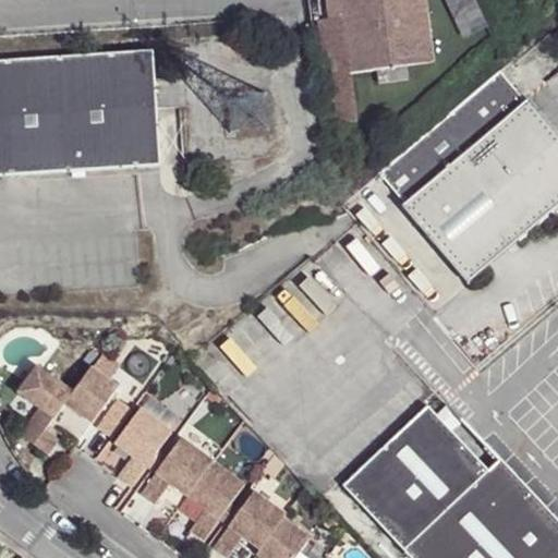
[(326,0),(327,9),(327,16),(339,15),(347,69),(374,65),(376,80),(404,74),(403,61),(431,57),(422,0),(326,0)]
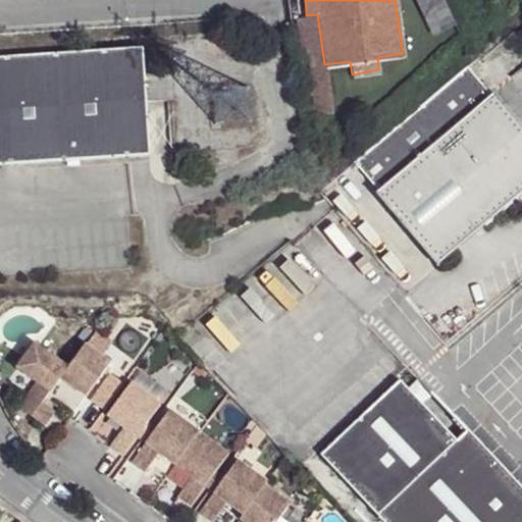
[(145,43),(0,52),(0,160),(153,151),(145,43)]
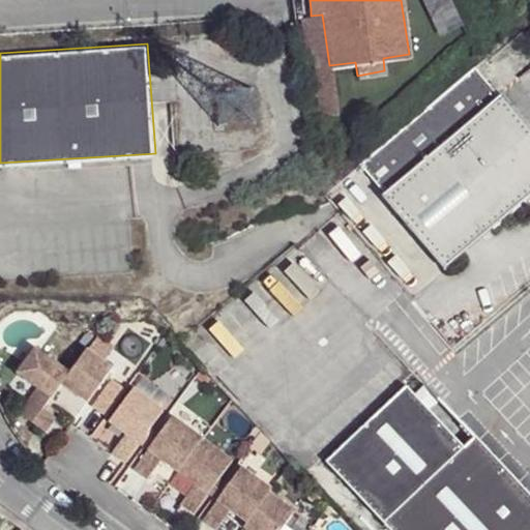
[(529,202),(529,124),(506,95),(384,198),(446,273),(529,202)]
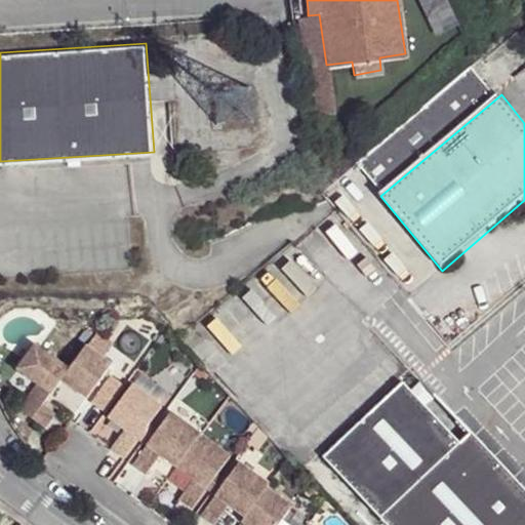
[(290,246),(208,326),(227,346),(309,265),(290,246)]
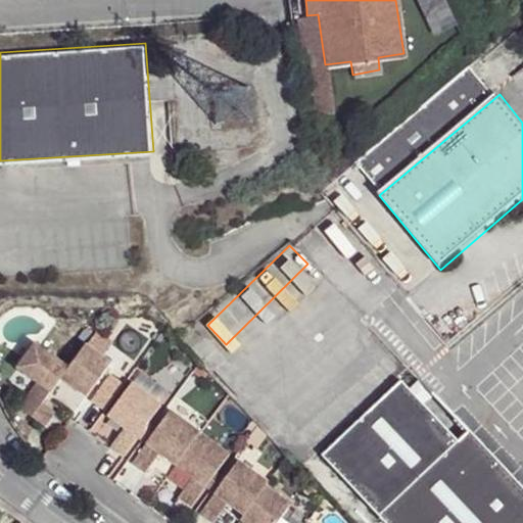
[(33,342),(14,368),(35,382),(49,392),(67,367),(33,342)]
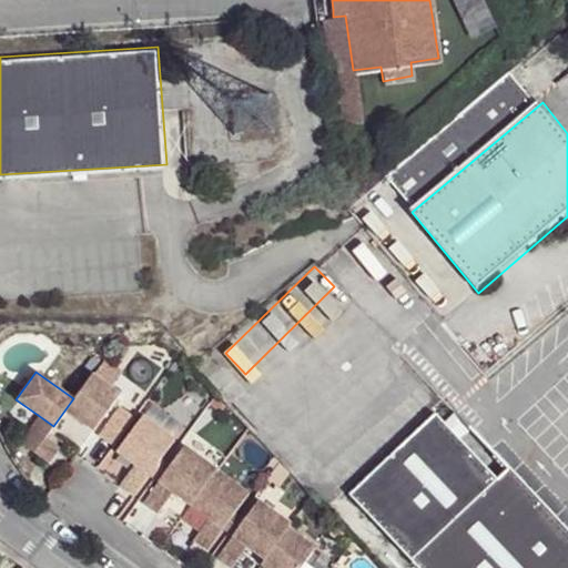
[(118,393),(91,373),(73,398),(64,411),(91,430),(118,393)]
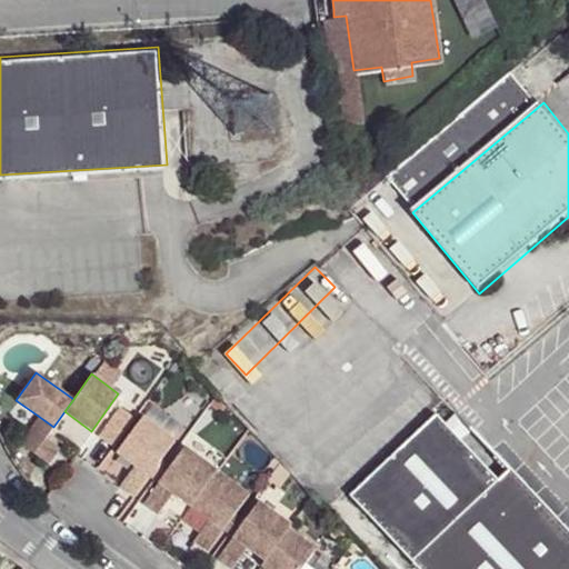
[(116,406),(97,435),(112,446),(132,418),(116,406)]
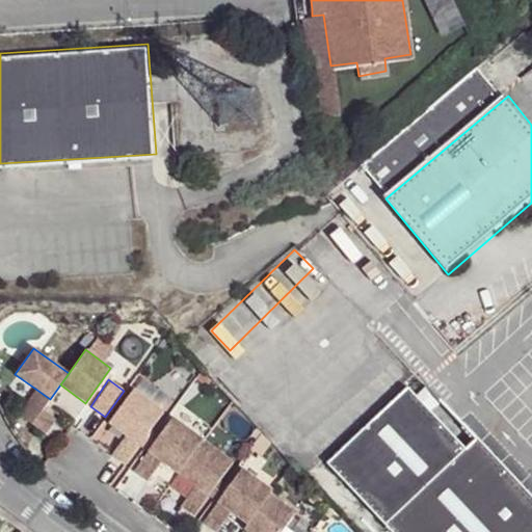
[(50,399),(35,389),(25,403),(40,414),(45,405),(50,399)]
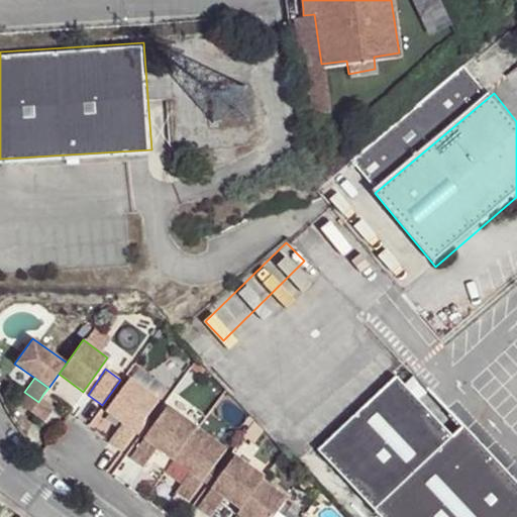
[(104,410),(120,422),(107,440),(119,450),(159,400),(127,378),(104,410)]
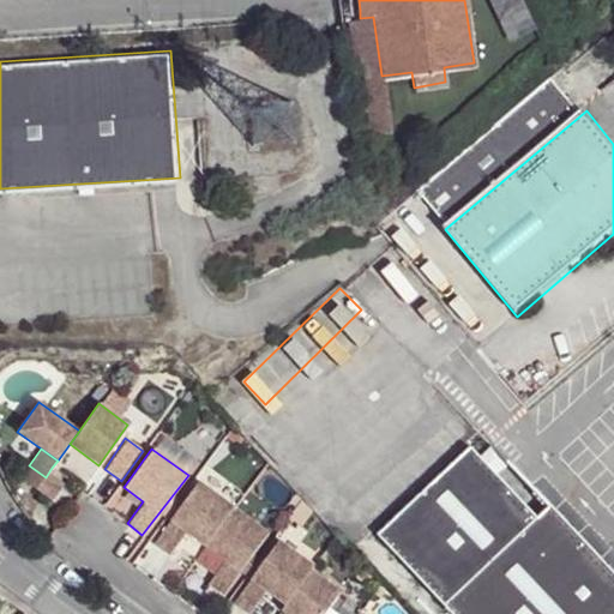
[(469,449),(378,537),(451,613),(613,613),(613,585),(594,565),(600,559),(551,506),(537,518),(469,449)]
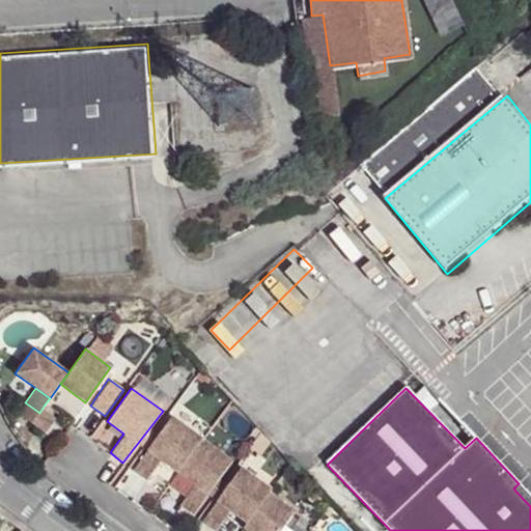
[(25,402),(14,419),(39,437),(51,421),(39,413),(25,402)]
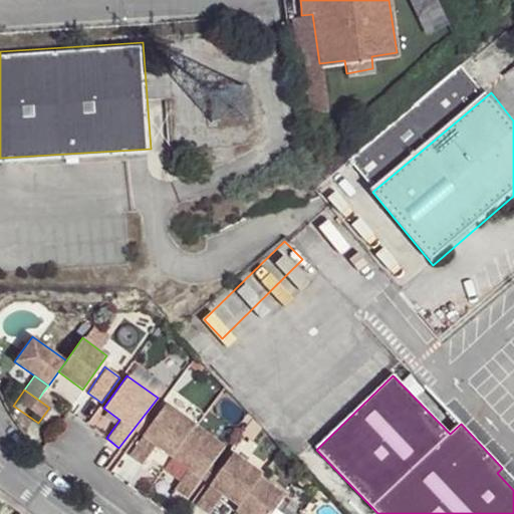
[(165,403),(129,454),(141,464),(155,445),(171,456),(195,424),(165,403)]
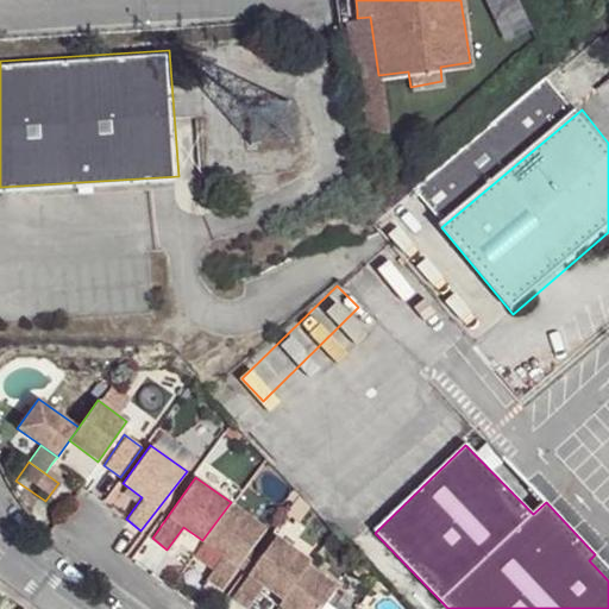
[(265,527),(231,502),(202,540),(221,554),(206,576),(221,588),(265,527)]
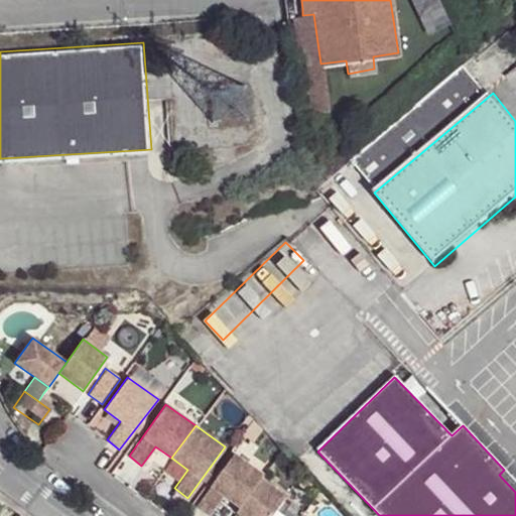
[(210,514),(223,495),(239,507),(260,478),(262,475),(233,453),(197,504),(210,514)]
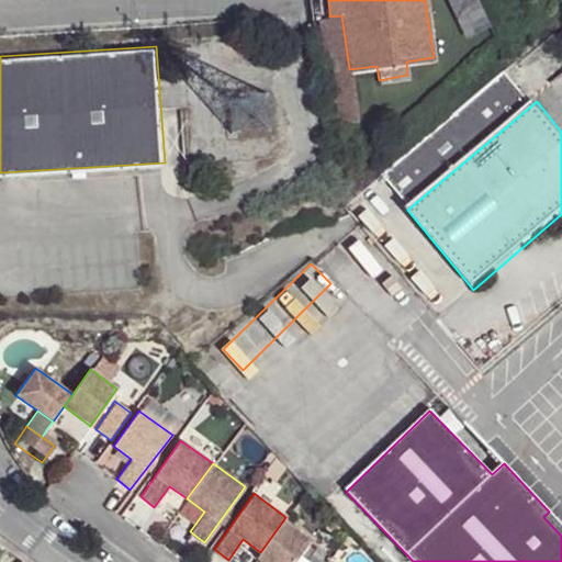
[(561,524),(549,512),(543,517),(561,536),(561,524)]
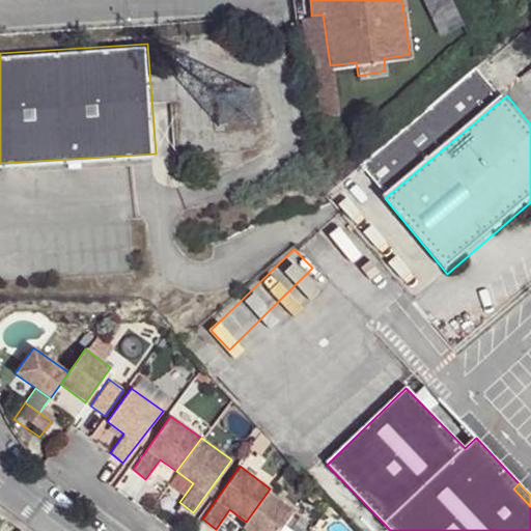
[(246,522),(243,527),(249,530),(277,530),(294,510),(268,492),(246,522)]
